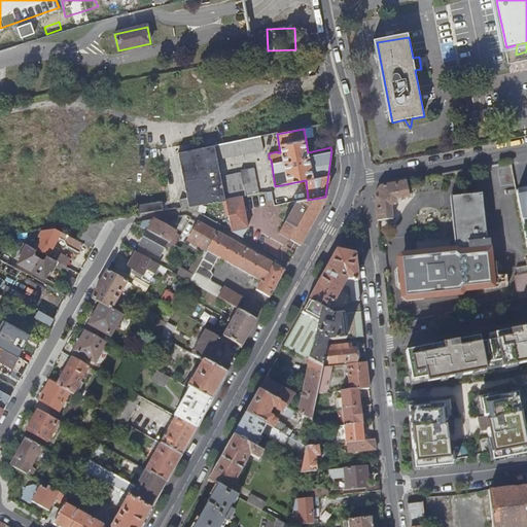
[(260,137),(215,146),(217,161),(264,150),(260,137)]
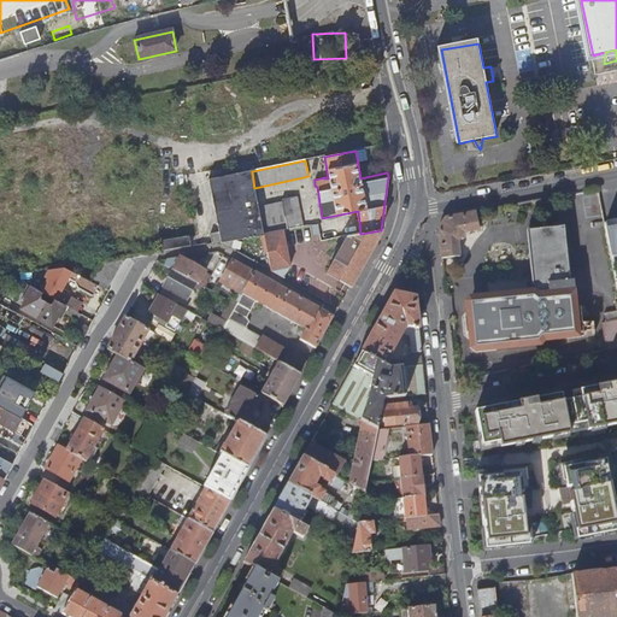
[(210,178),(222,242),(263,236),(264,235),(264,234),(259,207),(254,188),(252,171),(210,178)]
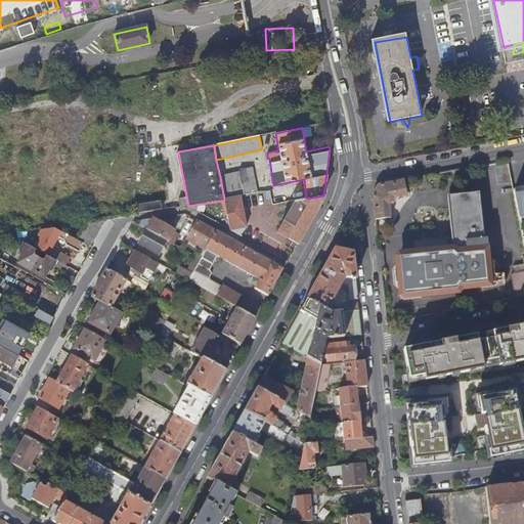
[(220,176),(224,199),(241,197),(258,192),(253,168),(239,170),(239,172),(220,176)]
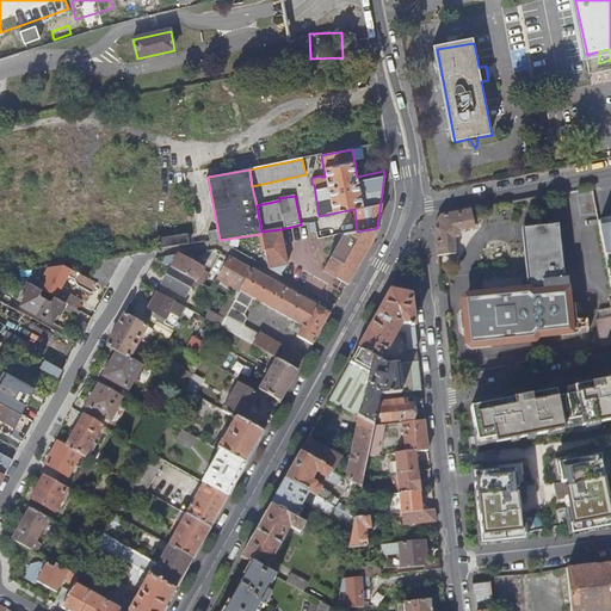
[(433,227),(437,257),(457,254),(456,240),(460,232),(474,229),(471,215),(479,214),(477,209),(440,216),(433,227)]
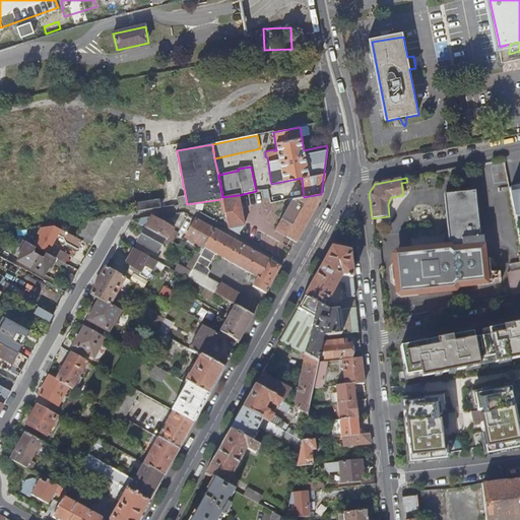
[(519,186),(510,189),(516,221),(519,240),(519,186)]
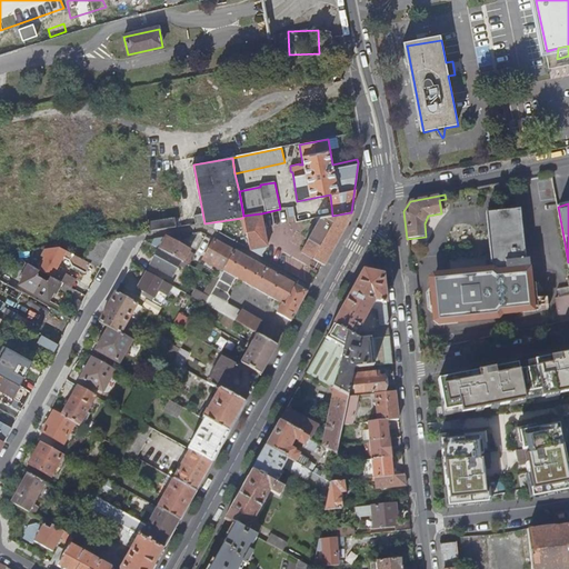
[(518,210),(486,215),(493,281),(495,290),(527,287),(525,269),(528,268),(527,260),(523,260),(518,210)]
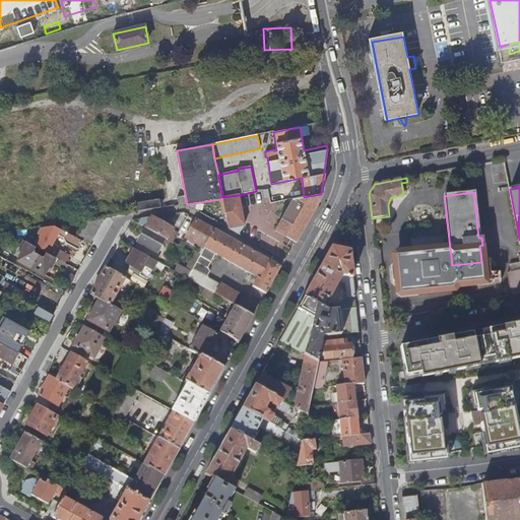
[(295,242),(321,194),(304,197),(288,200),(288,206),(275,231),(295,242)]
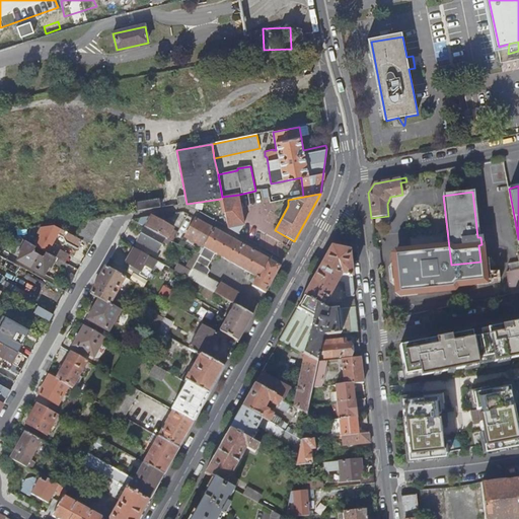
[(226,211),(229,228),(238,234),(243,223),(238,195),(222,197),(222,198),(221,199),(223,211),(226,211)]
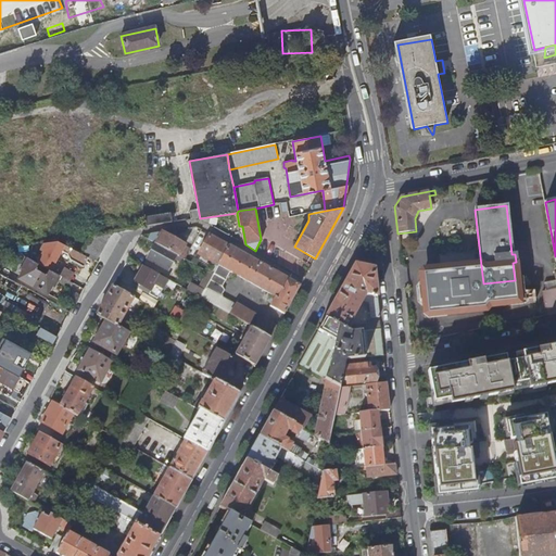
[(148,224),(173,219),(172,212),(146,216),(148,224)]
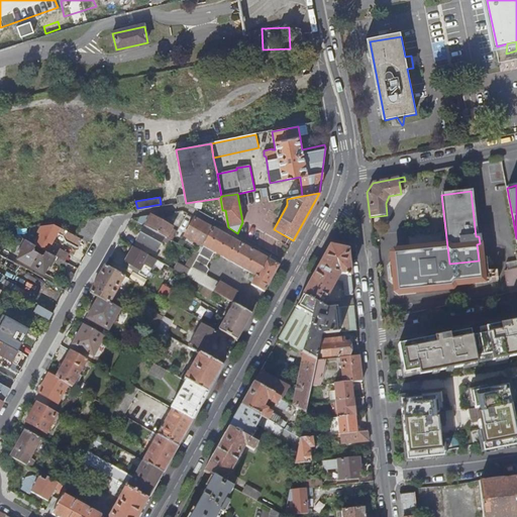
[(186,231),(194,215),(188,212),(180,228),(186,231)]
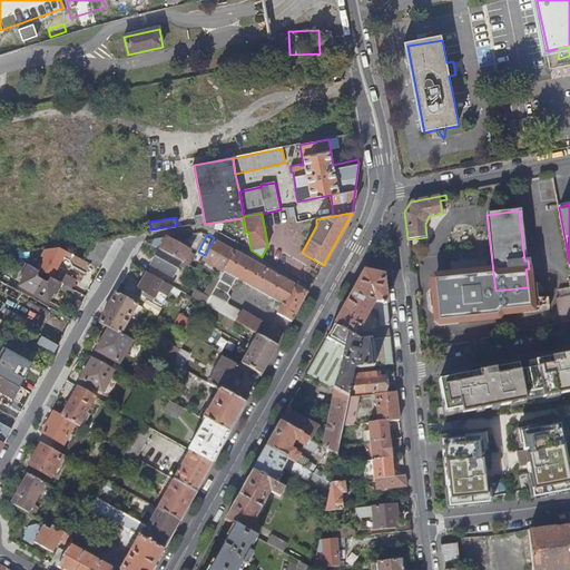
[(98,268),(115,238),(94,242),(82,261),(90,264),(98,268)]
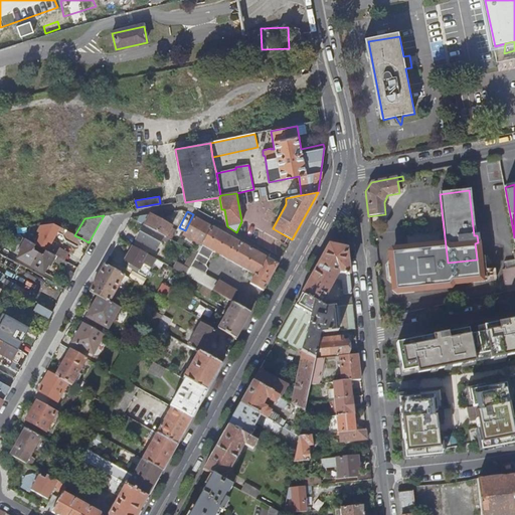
[(139,217),(139,222),(141,223),(144,225),(163,236),(169,239),(170,240),(176,230),(171,227),(150,215),(139,217)]
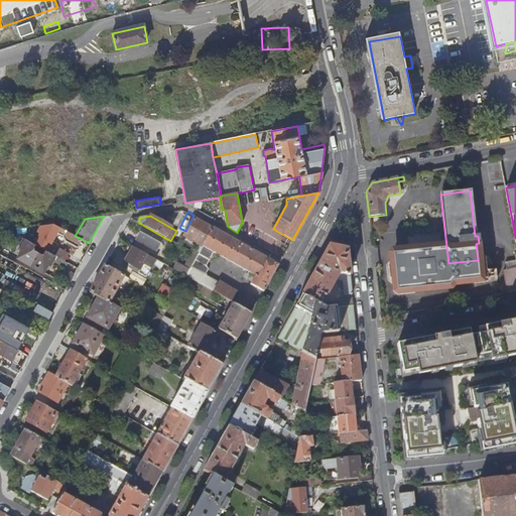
[(203,246),(213,227),(195,217),(184,235),(203,246)]
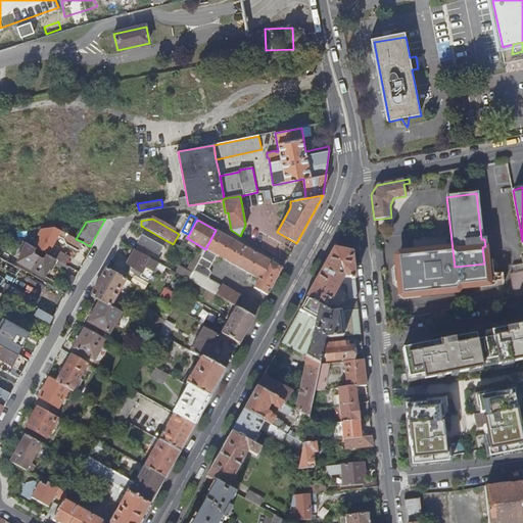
[(53,227),(41,229),(38,235),(41,237),(35,247),(36,248),(45,253),(46,254),(57,235),(63,239),(65,245),(78,251),(83,242),(76,239),(66,234),(53,227)]
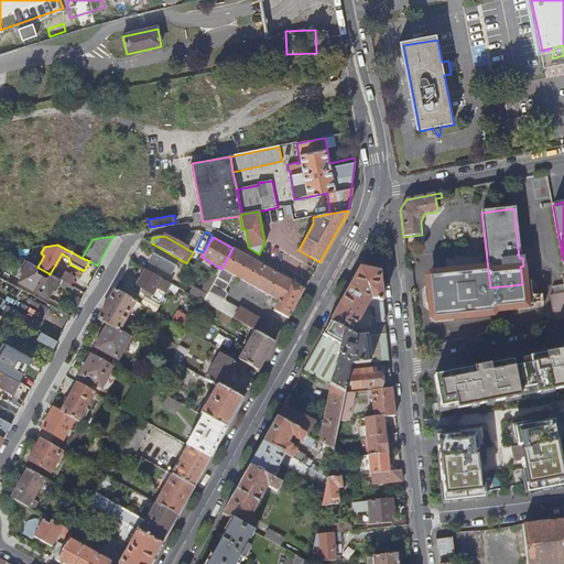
[(176,262),(179,259),(158,247),(149,263),(153,266),(163,271),(170,274),(176,262)]
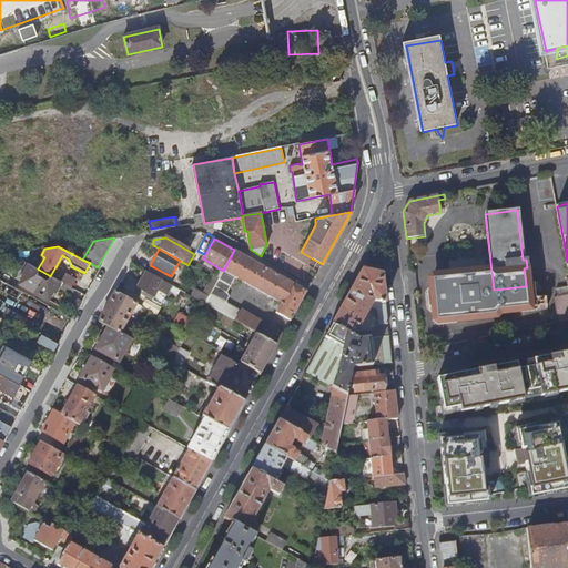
[(283,277),(234,250),(223,271),(217,281),(212,291),(210,294),(225,304),(229,296),(226,292),(235,277),(281,303),(275,313),(290,321),(306,291),(283,277)]
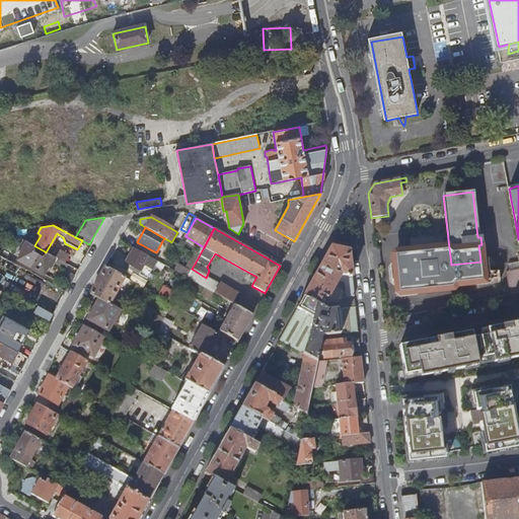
[(349,251),(349,241),(337,238),(331,247),(349,251)]
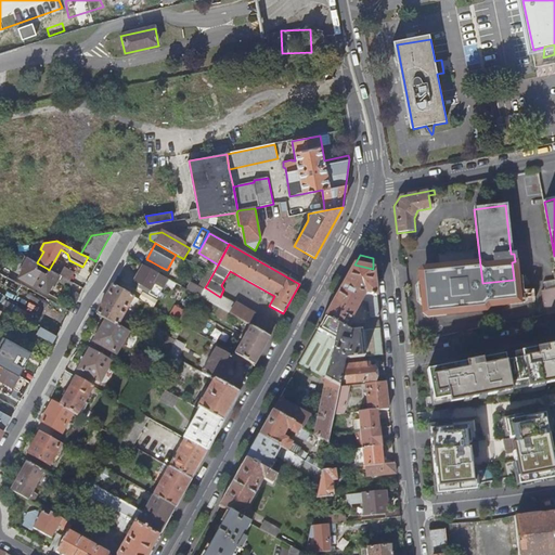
[(61,276),(49,270),(48,269),(46,273),(36,268),(38,263),(37,262),(27,257),(22,267),(24,268),(18,276),(47,293),(52,284),(53,285),(57,279),(60,280),(59,282),(69,288),(73,283),(68,281),(61,276)]
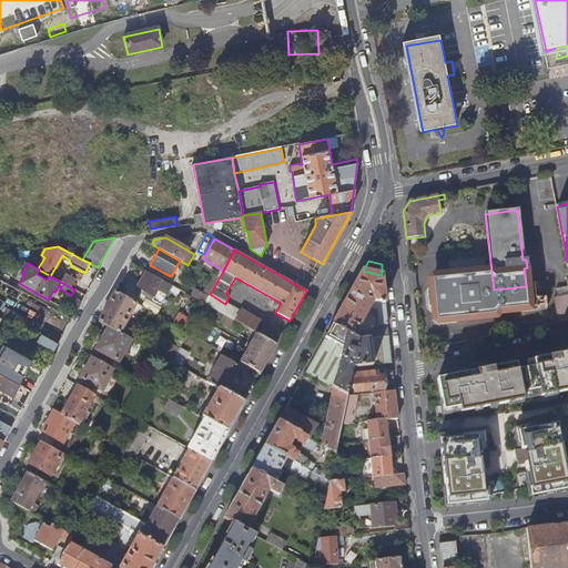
[(387,324),(382,275),(363,271),(348,297),(333,325),(354,336),(356,333),(371,306),(377,308),(379,325),(387,324)]
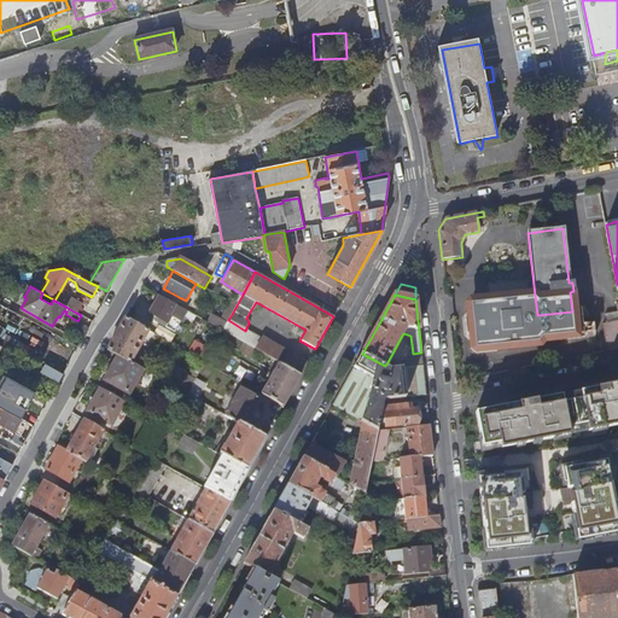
[(174,332),(186,312),(158,296),(149,314),(157,319),(168,325),(165,327),(174,332)]
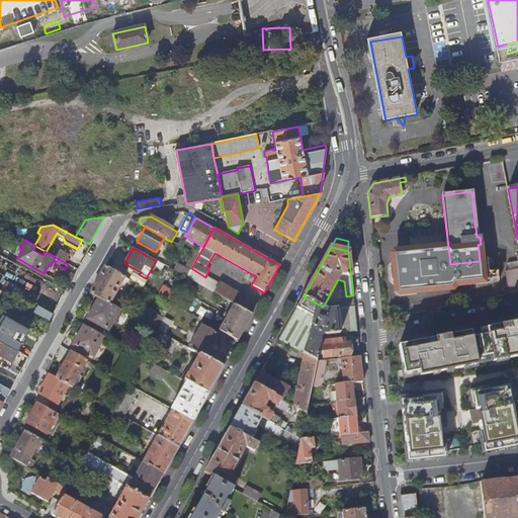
[(61,251),(57,258),(64,262),(68,255),(61,251)]
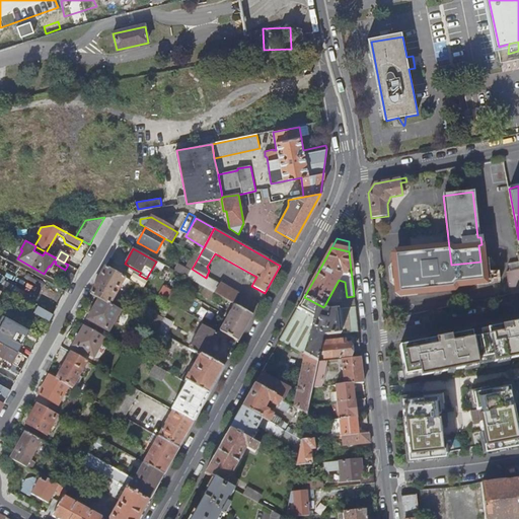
[(480,262),(451,265),(450,256),(423,260),(422,253),(398,255),(395,260),(396,266),(393,270),(394,281),(398,284),(399,290),(402,293),(478,285),(484,282),(490,281),(489,266),(488,261),(480,262)]
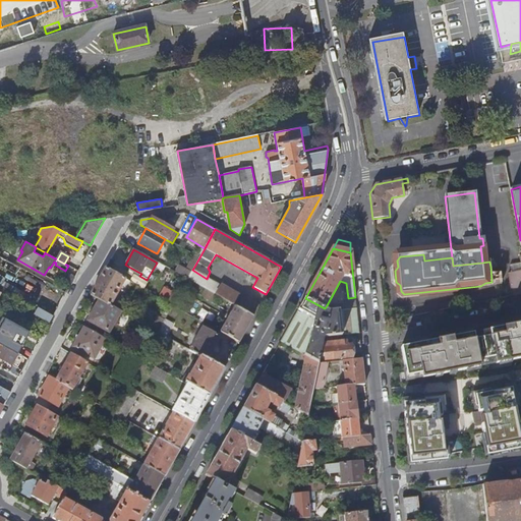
[(199,257),(194,255),(190,264),(194,267),(199,257)]
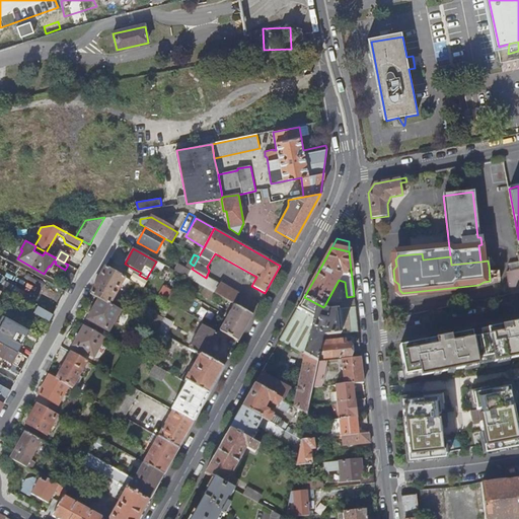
[(14,264),(0,255),(0,263),(11,270),(14,264)]
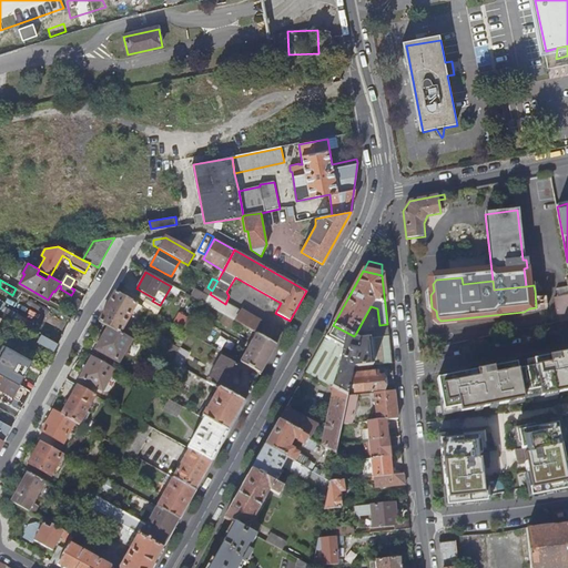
[(194,291),(191,297),(204,305),(210,294),(212,291),(208,287),(203,295),(194,291)]
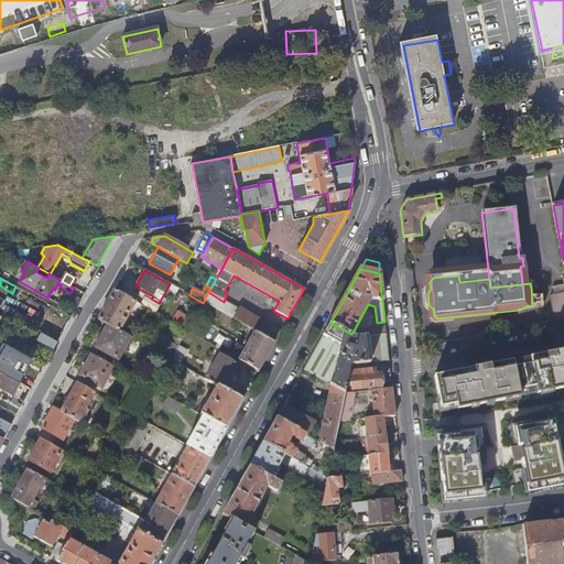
[(118,332),(134,302),(114,291),(97,320),(107,325),(118,332)]
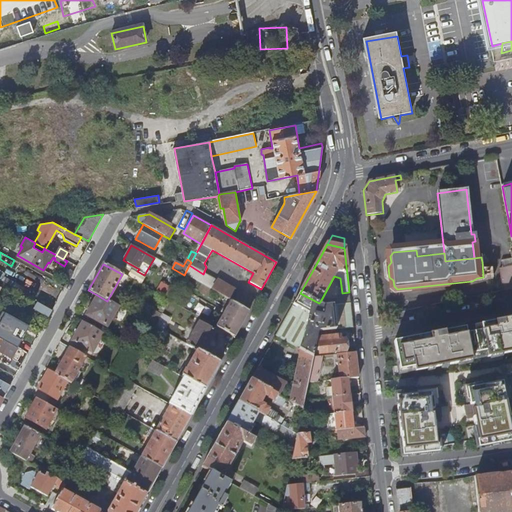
[(217,281),(203,274),(189,265),(184,275),(190,278),(202,284),(211,289),(212,290),(216,283),(217,281)]
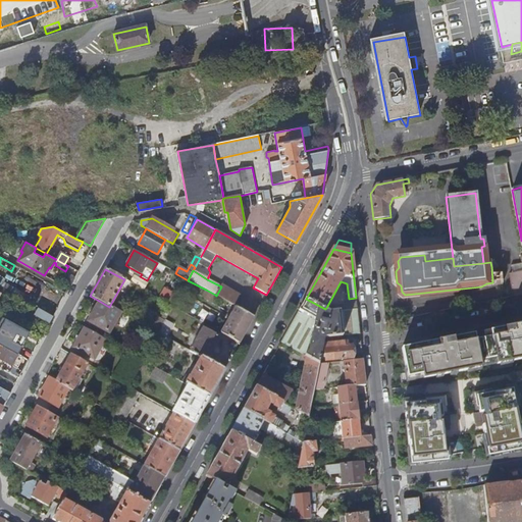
[(514,298),(521,296),(521,270),(510,273),(514,298)]
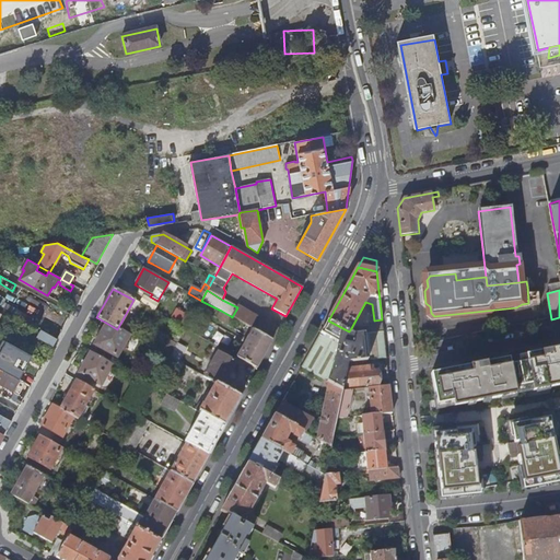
[(531,292),(531,316),(540,316),(540,292),(531,292)]
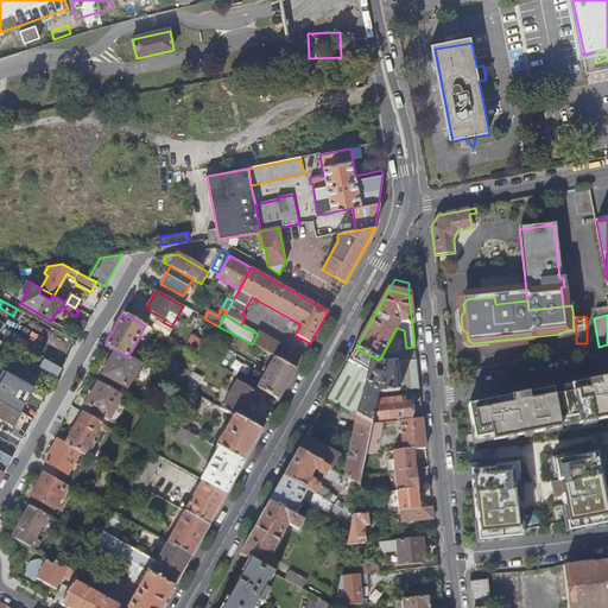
[(226,330),(219,327),(215,334),(222,339),(226,330)]
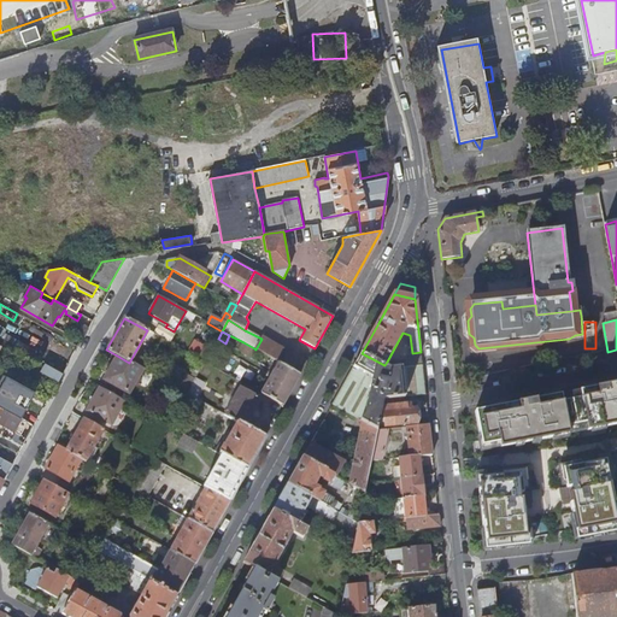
[(307,362),(283,348),(281,353),(260,341),(256,350),(280,363),(300,375),(307,362)]
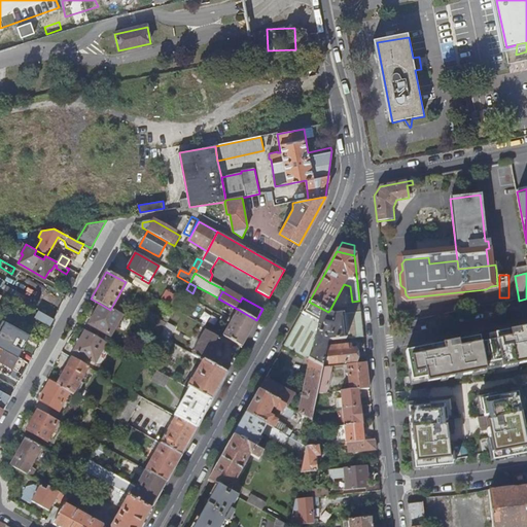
[(217,297),(208,292),(204,300),(213,305),(217,297)]
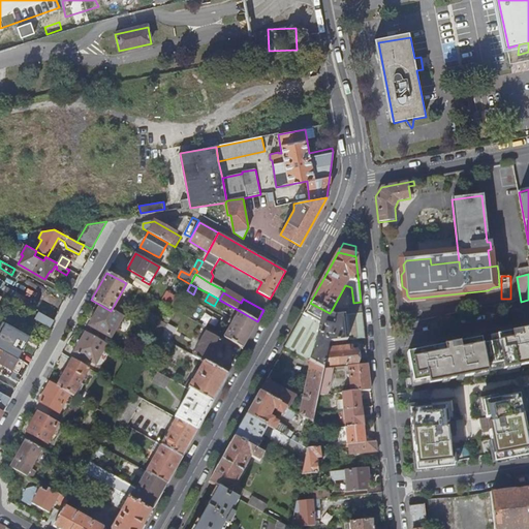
[(29,301),(20,297),(18,300),(27,305),(29,301)]
